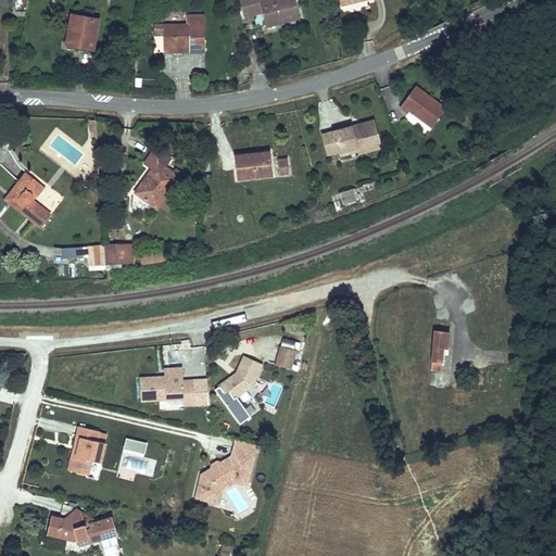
[(300,15),(294,0),(239,0),(244,20),(254,17),(253,12),(262,10),(266,25),(300,15)]
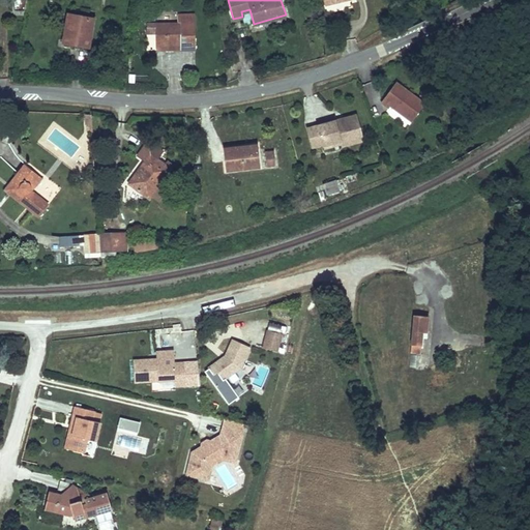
[(88,50),(94,19),(68,15),(63,42),(72,48),(88,50)]
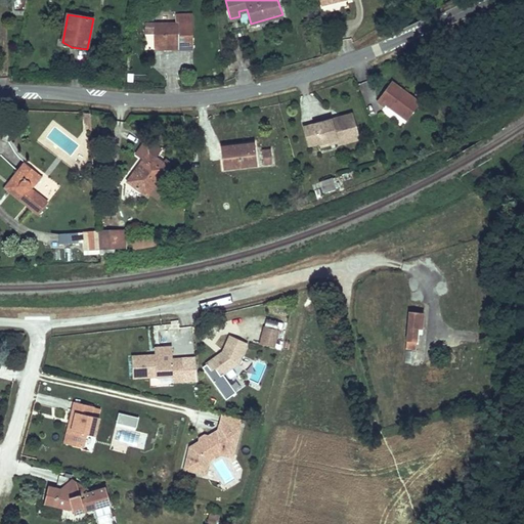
[(193,49),(192,14),(176,14),(176,24),(154,24),(154,18),(145,18),(145,31),(155,30),(155,44),(179,44),(179,49),(193,49)]
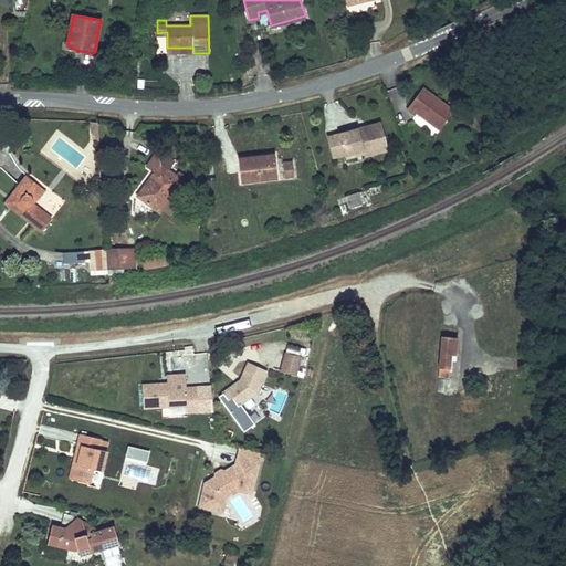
[(282,25),(305,19),(305,16),(271,25),(272,28),(282,25)]
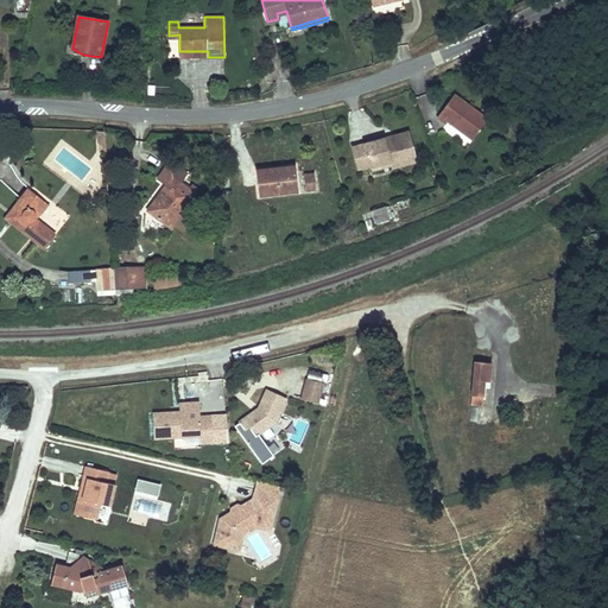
[(487,119),(455,95),(445,107),(438,118),(445,124),(448,121),(472,139),(487,119)]
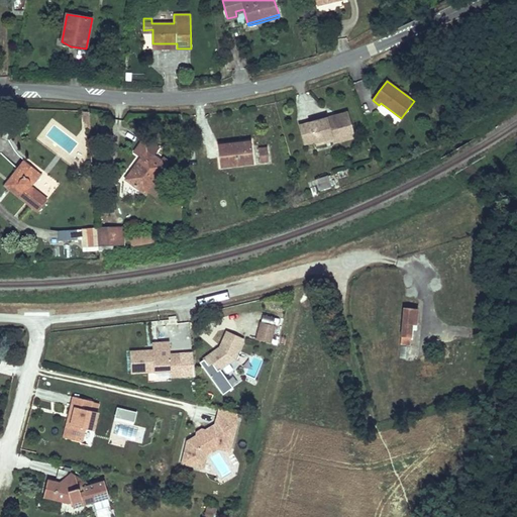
[(324,118),(310,122),(315,141),(315,142),(332,137),(333,141),(333,142),(354,137),(347,112),(324,118)]
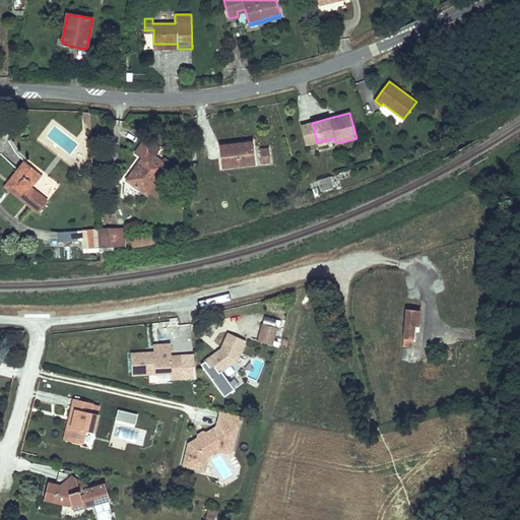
[(307,145),(317,142),(312,123),(302,126),(307,145)]
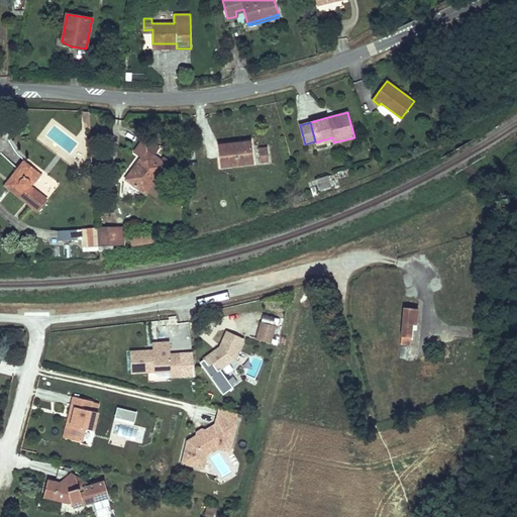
[(156,180),(170,161),(164,157),(161,161),(153,156),(160,148),(145,137),(134,152),(141,158),(138,162),(126,179),(145,193),(147,191),(154,197),(163,185),(156,180)]
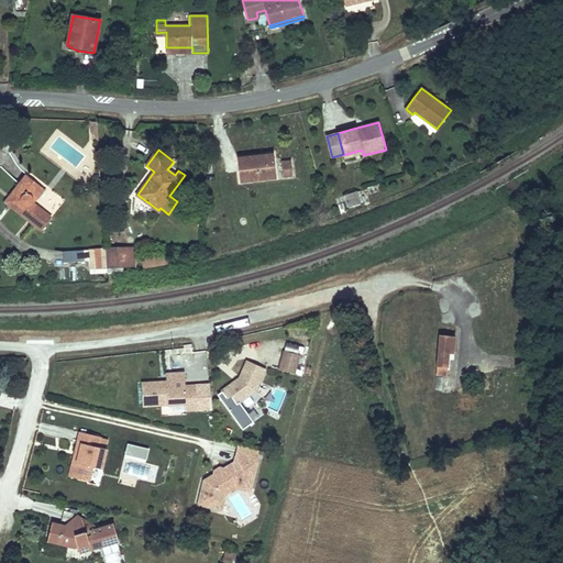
[(344,159),(363,154),(362,150),(343,155),(344,159)]
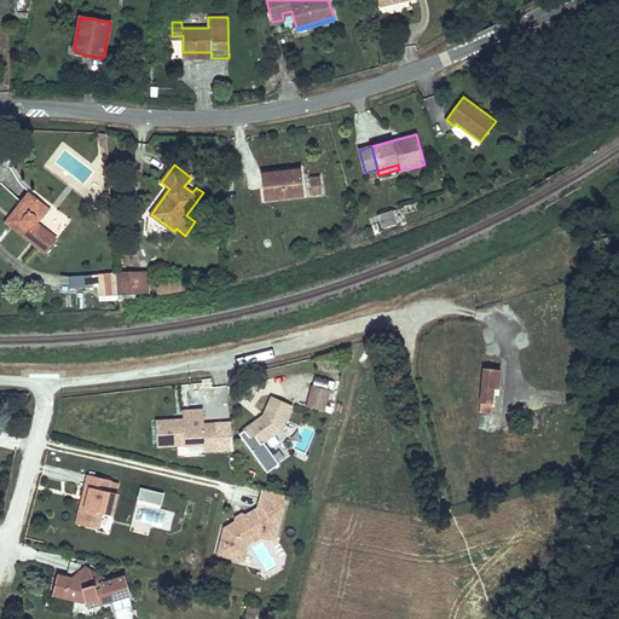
[(285,173),(262,175),(265,200),(302,195),(300,169),(285,172),(285,173)]
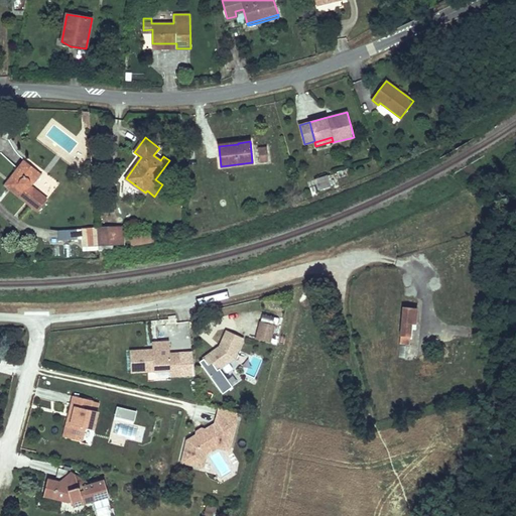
[(268,160),(266,148),(259,149),(261,161),(268,160)]
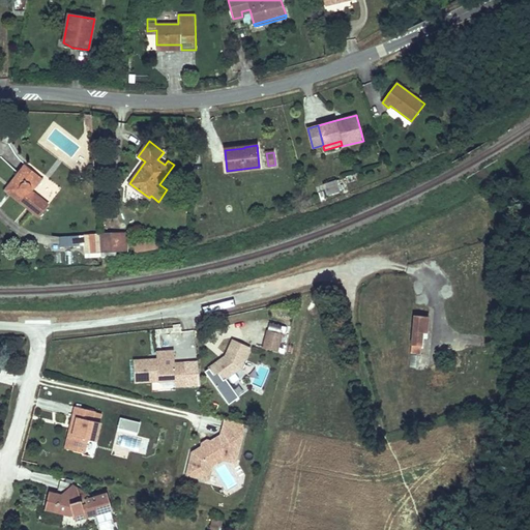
[(31,190),(30,190),(31,187),(31,185),(38,175),(25,165),(12,180),(5,189),(15,197),(13,199),(20,204),(21,202),(39,216),(49,204),(31,190)]
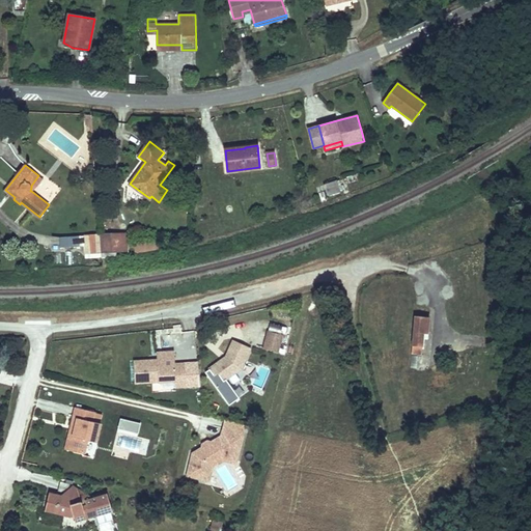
[(31,191),(42,178),(38,175),(31,186),(31,188),(30,191),(31,191)]
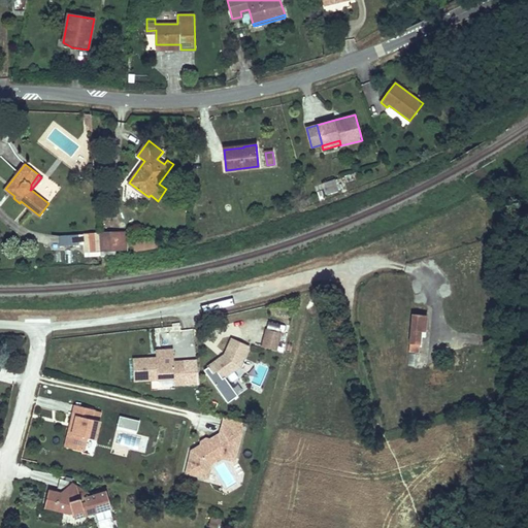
[(338,190),(335,180),(323,185),(326,194),(338,190)]
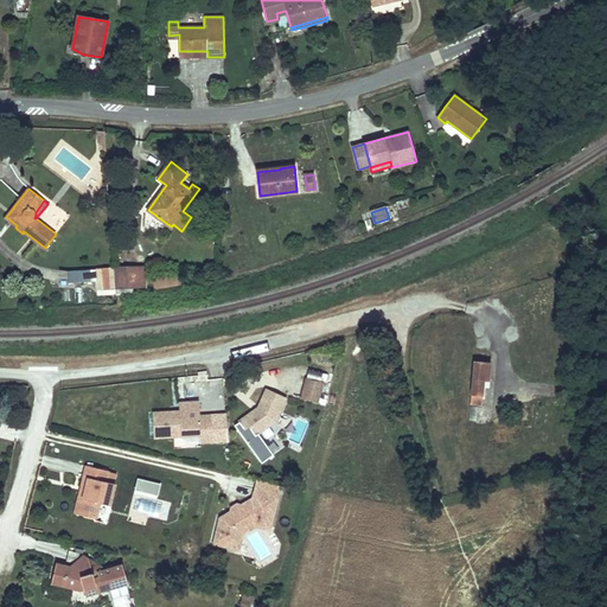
[(113,263),(112,255),(101,255),(102,264),(113,263)]
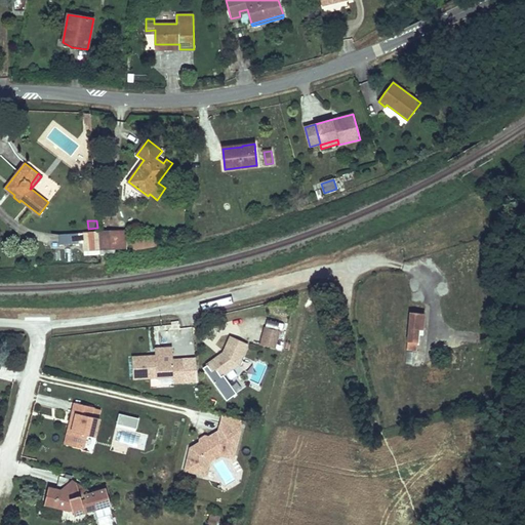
[(120,249),(119,231),(98,232),(99,245),(99,249),(120,249)]
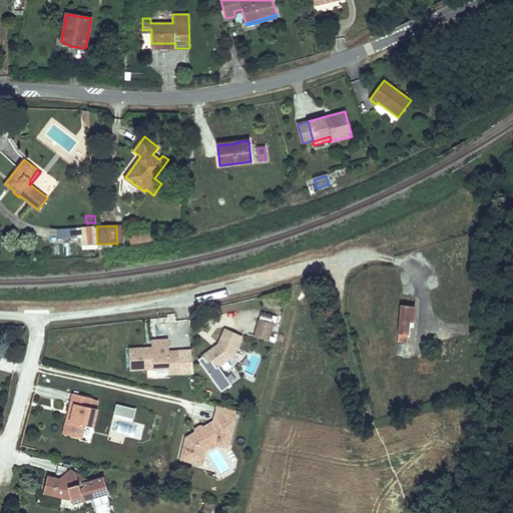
[(97,239),(96,226),(63,228),(64,238),(82,237),(82,240),(97,239)]
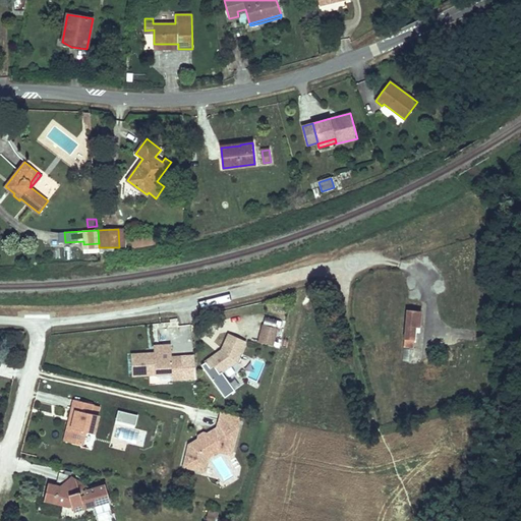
[(157,243),(156,235),(131,240),(132,248),(157,243)]
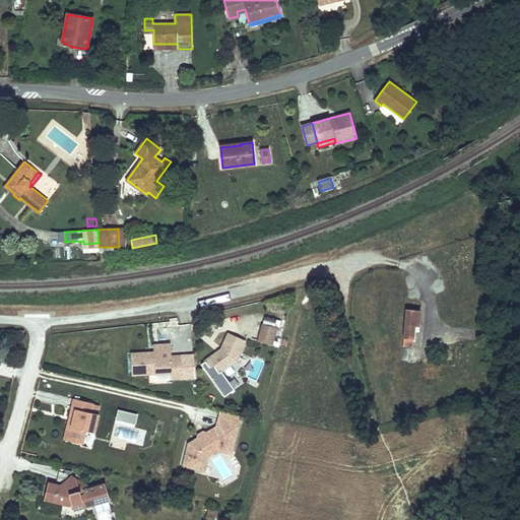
[(83,244),(83,253),(99,252),(99,243),(83,244)]
